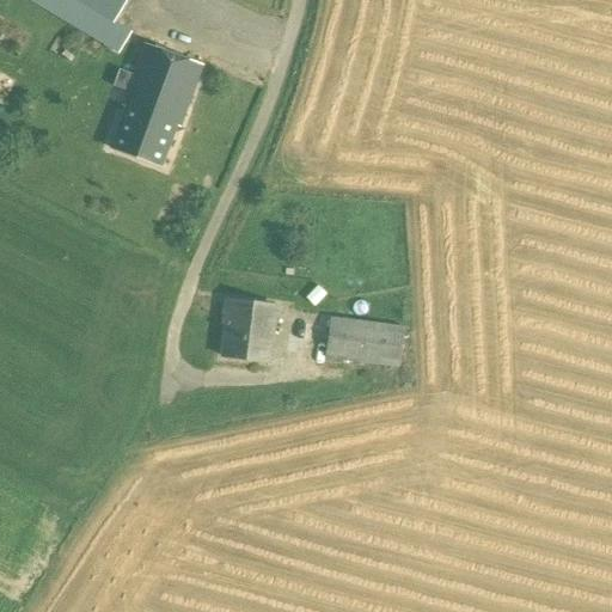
[(128,0),(72,0),(60,20),(118,55),(132,34),(115,23),(128,0)]
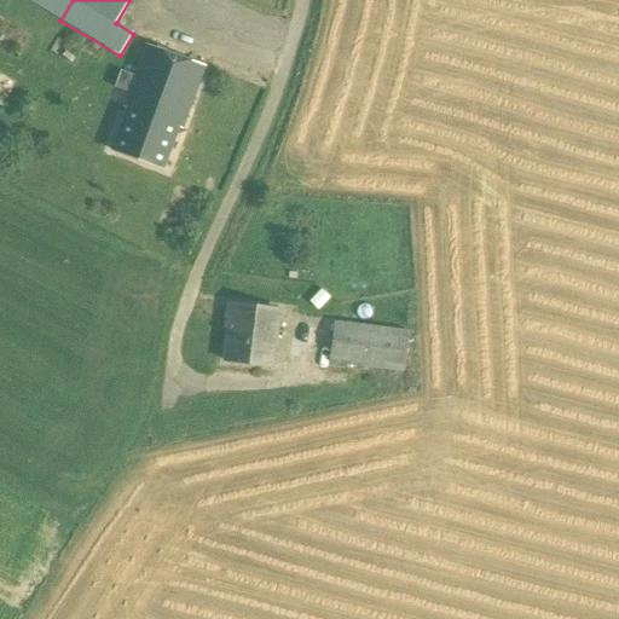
[(181,128),(203,67),(145,45),(134,75),(120,70),(114,87),(127,92),(122,105),(126,106),(110,150),(162,168),(177,126),(181,128)]
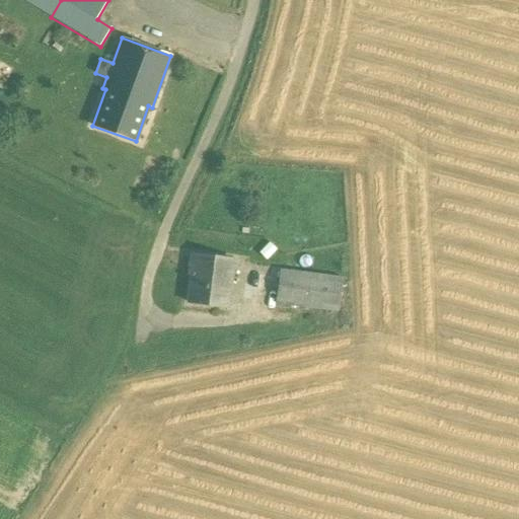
[(266,260),(276,249),(269,242),(258,252),(266,260)]
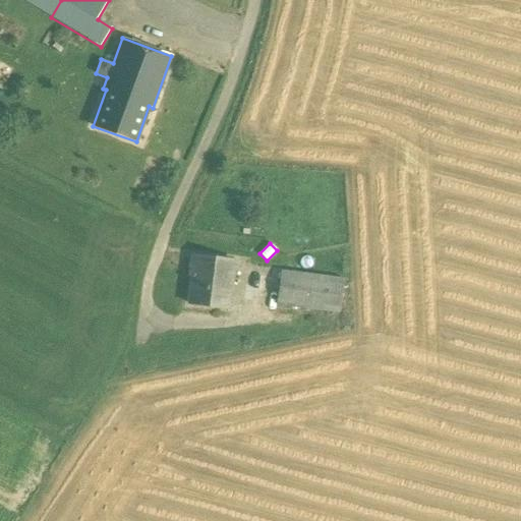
[(228,308),(234,261),(191,255),(189,277),(191,278),(188,303),(228,308)]
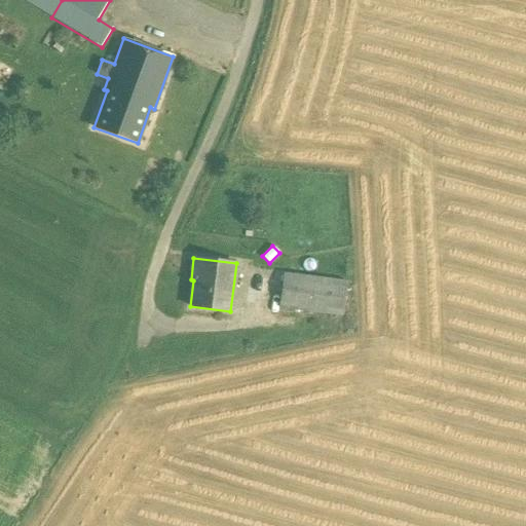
[(342,316),(346,280),(284,273),(278,308),(342,316)]
